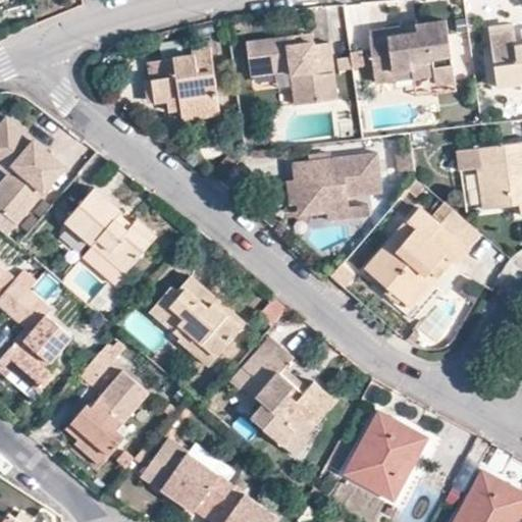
[(385,40),(383,31),(366,33),(373,81),(389,79),(388,68),(408,66),(409,76),(432,73),(433,85),(451,82),(444,21),(411,27),(412,35),(412,37),(386,40),(385,40)]
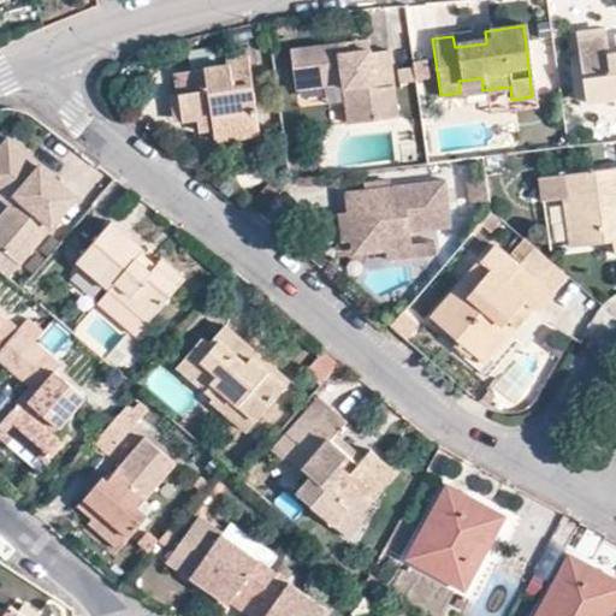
[(574,30),(575,39),(604,34),(602,27),(574,30)]
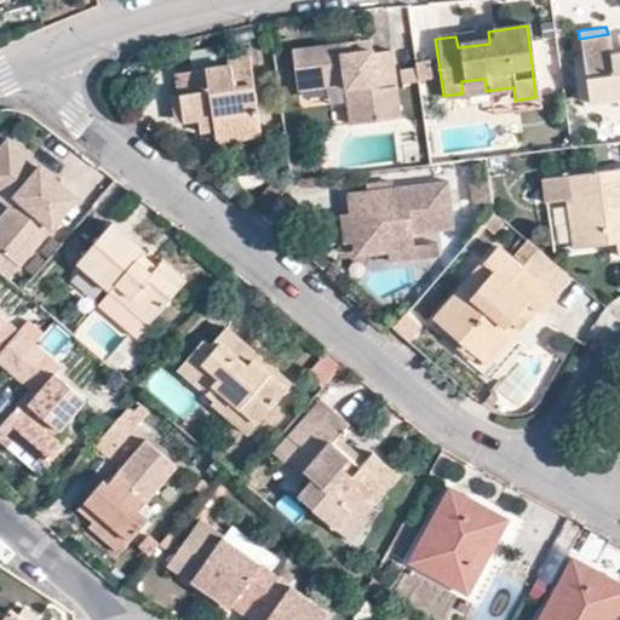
[(488,32),(455,36),(458,47),(459,47),(489,44),(489,41),(488,32)]
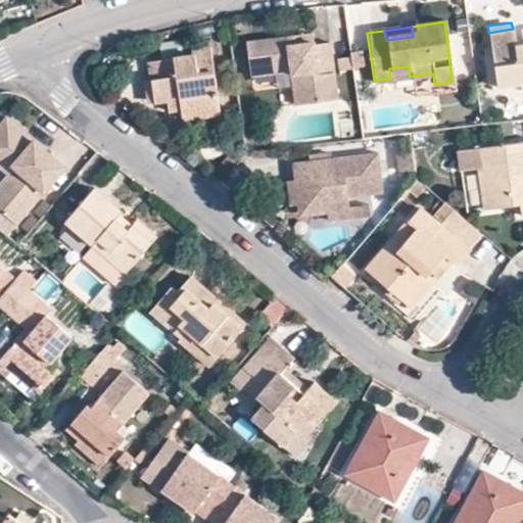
[(513,29),(488,33),(496,87),(522,83),(522,43),(515,45),(513,29)]
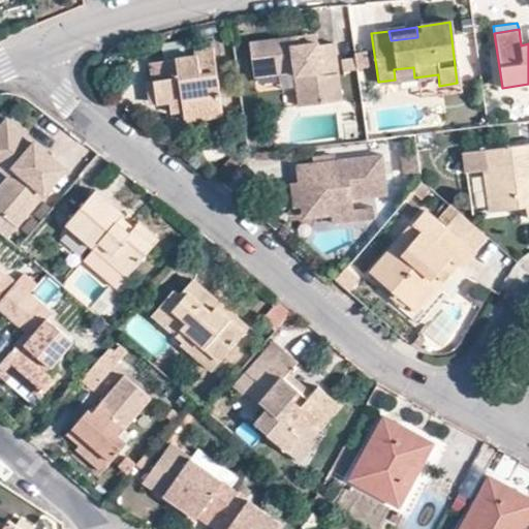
[(314,34),(299,35),(299,36),(301,47),(316,44),(314,35),(314,34)]
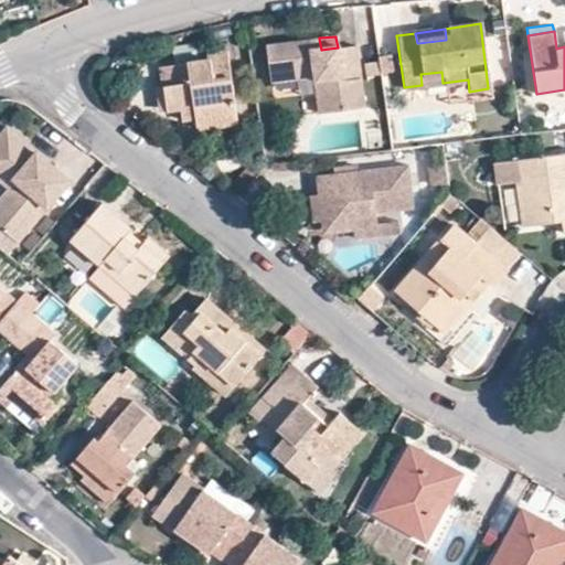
[(319,39),(319,38),(267,45),(274,87),(300,84),(301,98),(317,96),(320,116),(365,109),(356,46),(339,50),(338,48),(321,50),(319,39)]
